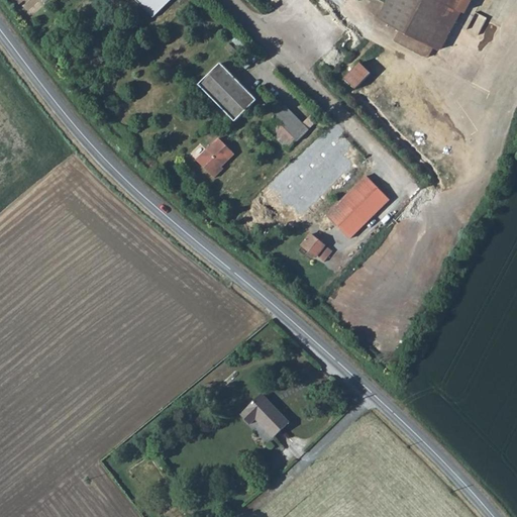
[(170,0),(136,0),(154,17),(171,0),(170,0)]
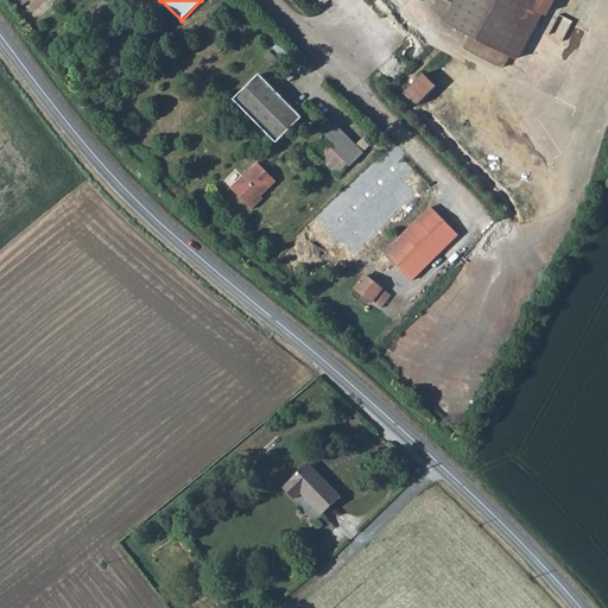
[(539,0),(454,0),(444,19),(470,33),(464,46),(504,68),(511,55),(539,0)]
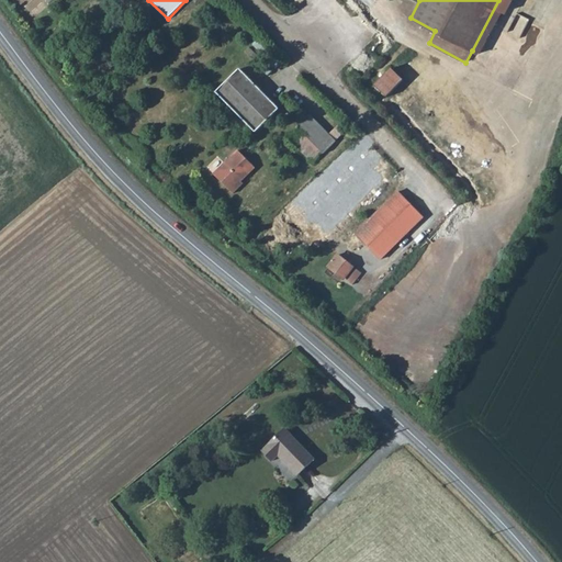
[(498,0),(472,51),(479,54),(502,10),(505,12),(512,0),(498,0)]
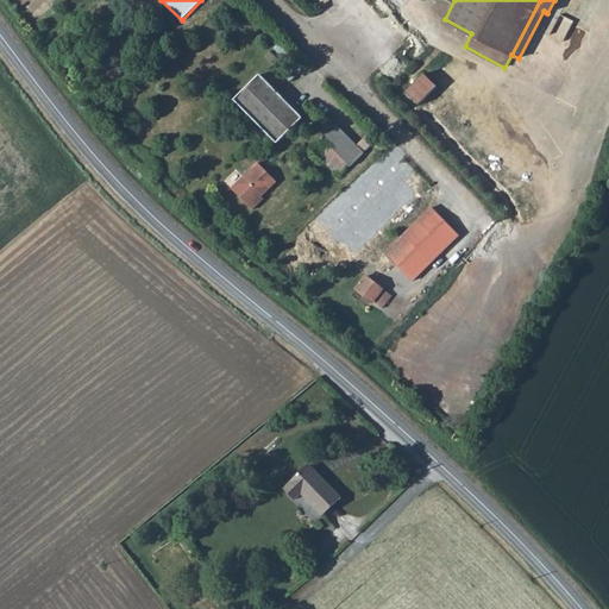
[(564,8),(560,16),(573,23),(577,14),(564,8)]
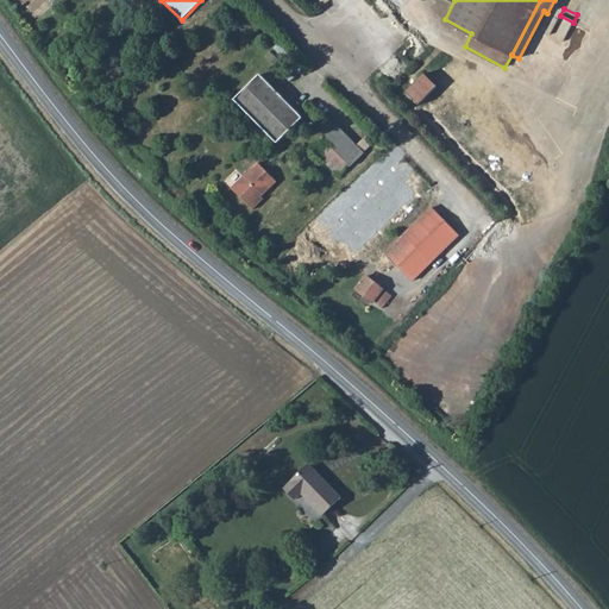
[(579,42),(583,27),(573,25),(570,39),(579,42)]
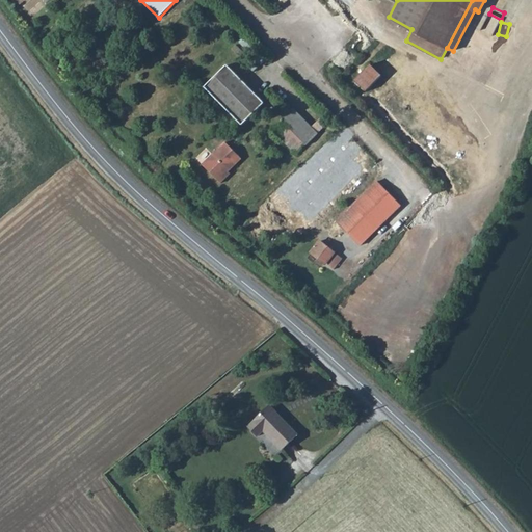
[(364,71),(355,62),(347,70),(355,79),(364,71)]
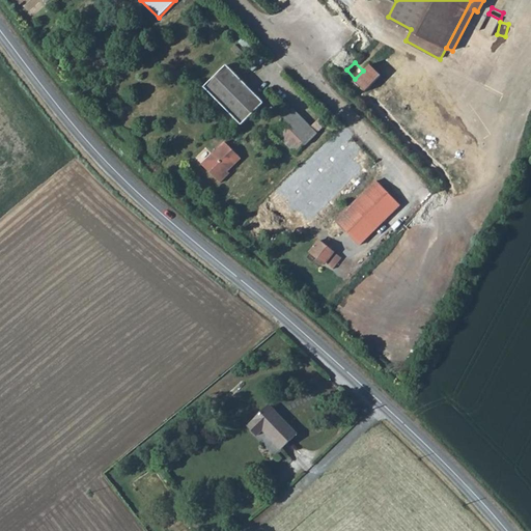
[(369,64),(354,81),(365,92),(382,76),(369,64)]
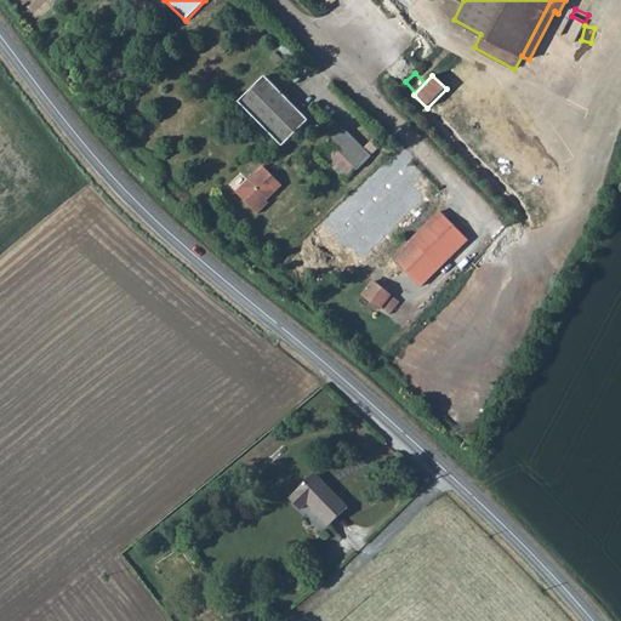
[(308,120),(266,77),(239,102),(283,147),(308,120)]
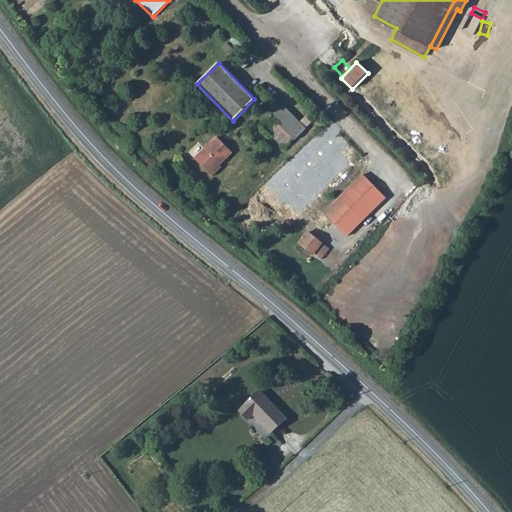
[(270,115),(295,140),(306,129),(300,123),(282,104),(270,115)]
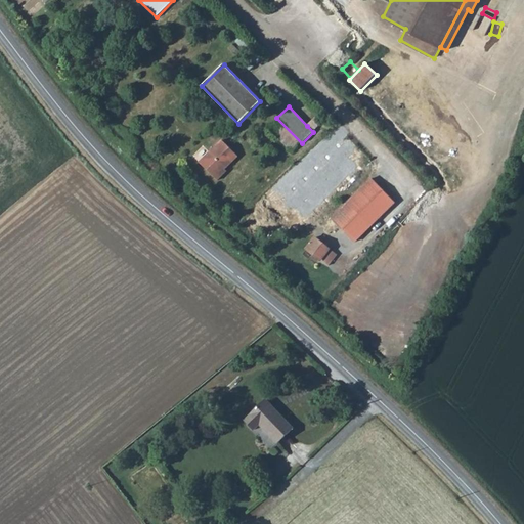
[(318,115),(307,126),(313,132),(324,121),(318,115)]
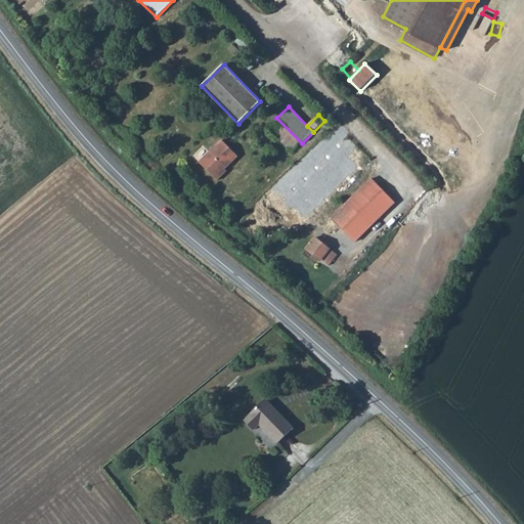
[(222,172),(238,157),(222,140),(200,163),(217,180),(224,174),(222,172)]
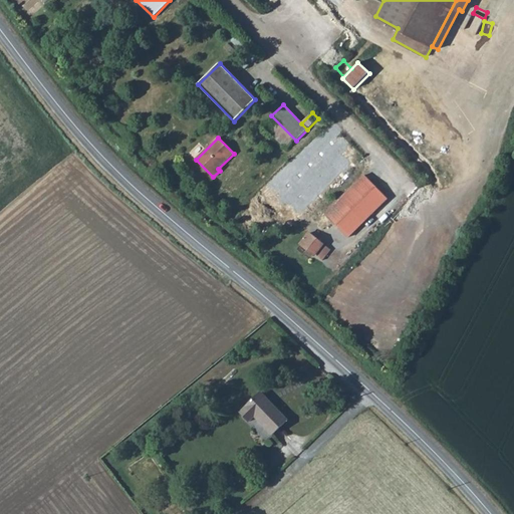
[(364,175),(325,214),(348,237),(388,198),(364,175)]
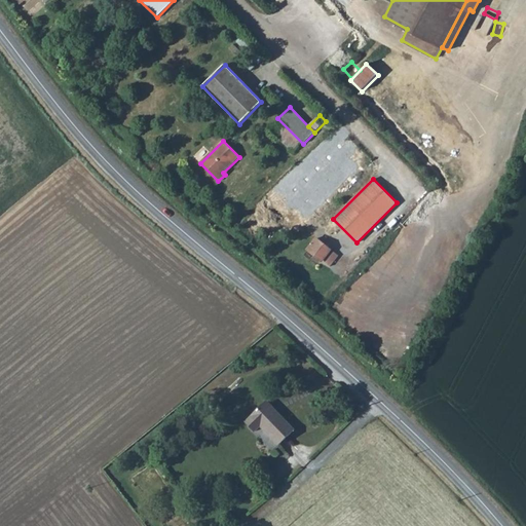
[(308,250),(330,267),(335,260),(328,254),(331,250),(316,238),(308,250)]
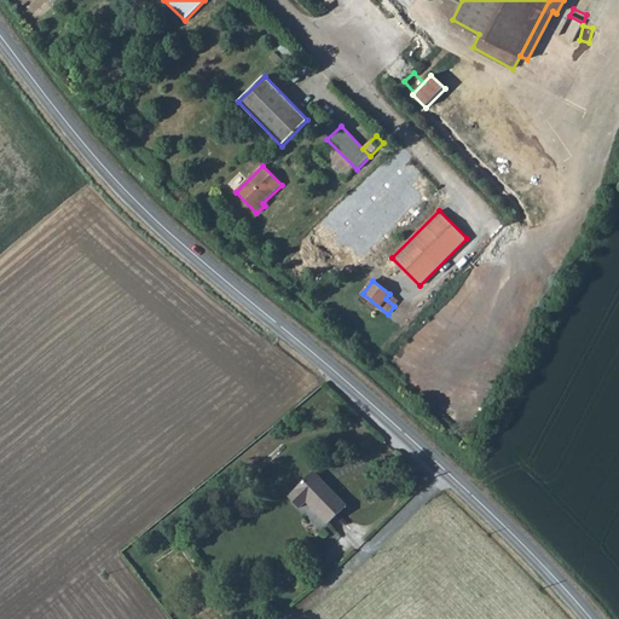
[(307,501),(328,524),(347,505),(314,472),(289,497),(301,508),(307,501)]
